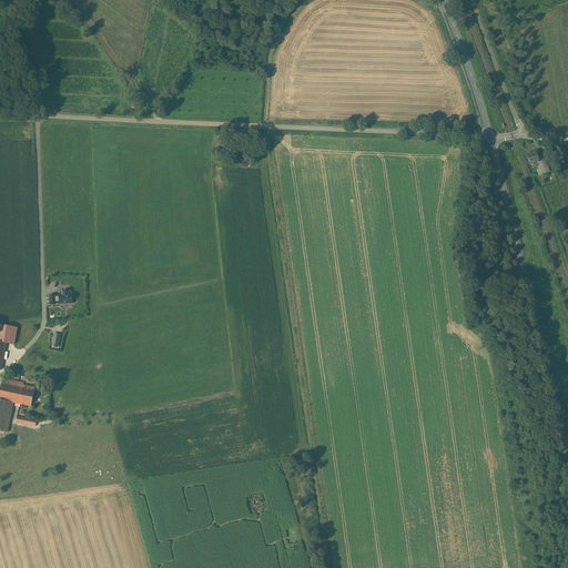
[(535,152),(526,155),(529,164),(538,161),(535,152)]
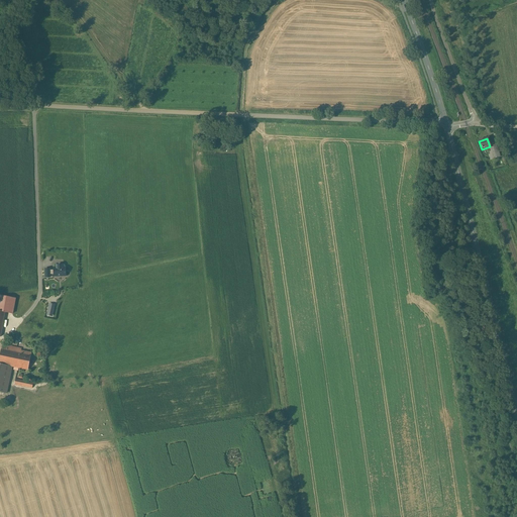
[(497,145),(488,148),(490,154),(488,156),(490,160),(500,157),(497,145)]
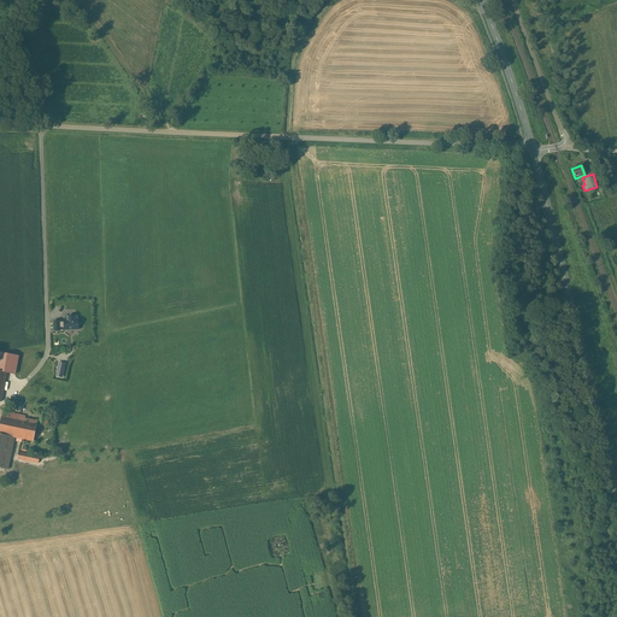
[(64,322),(64,328),(69,328),(69,330),(74,330),(74,327),(78,327),(77,319),(74,319),(74,317),(68,317),(68,319),(64,319),(64,322)]
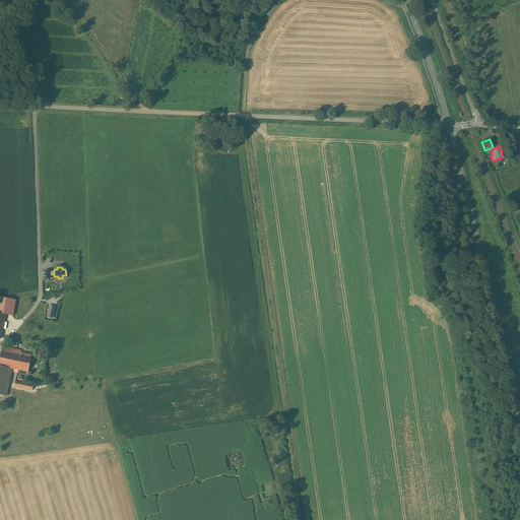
[(15,301),(0,297),(0,338),(0,339),(5,314),(13,316),(15,301)]
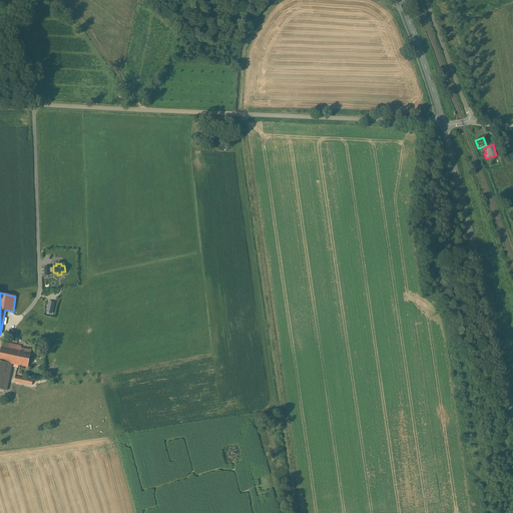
[(21,348),(22,346),(2,342),(0,351),(0,389),(6,390),(12,364),(14,364),(13,367),(17,368),(18,365),(21,348)]
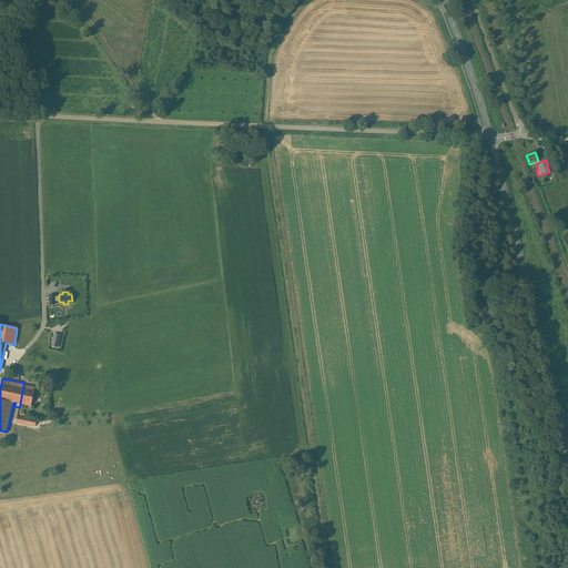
[(23,385),(20,404),(30,406),(34,387),(23,385)]
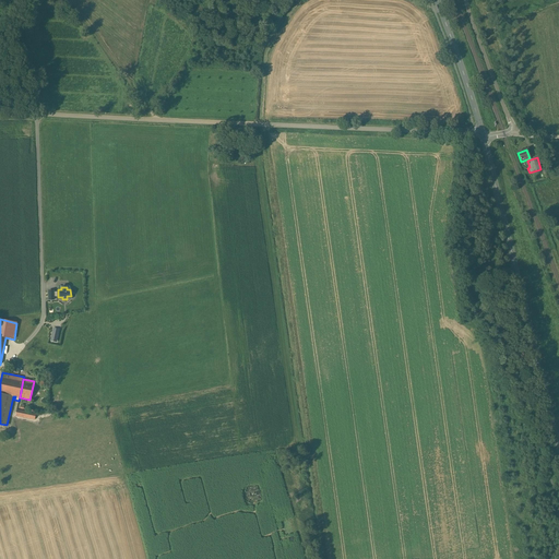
[(36,414),(16,409),(15,416),(35,419),(36,414)]
